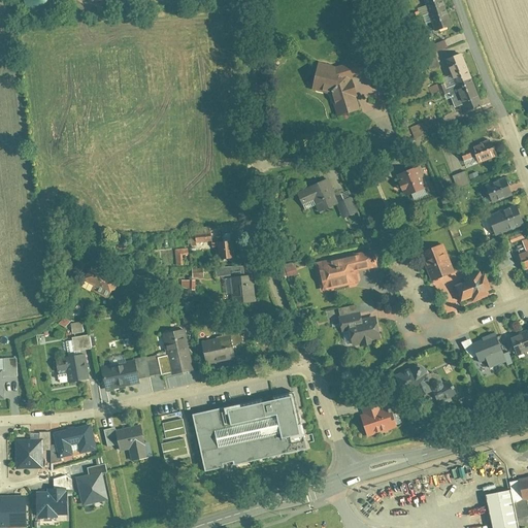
[(451,26),(441,0),(421,0),(434,32),(451,26)]
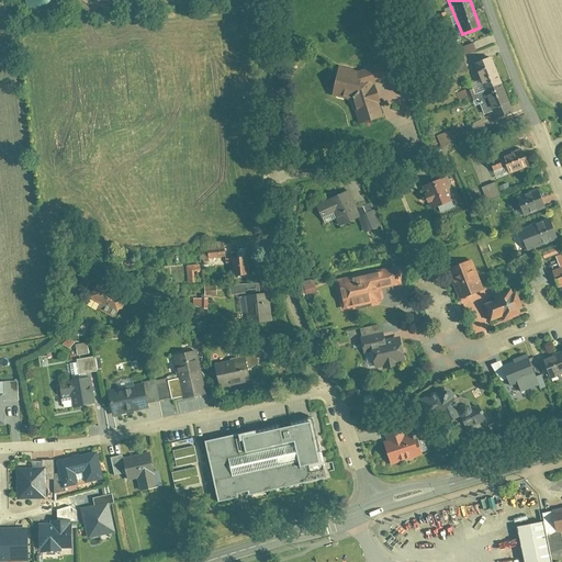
[(494,60),(473,68),(491,120),(513,112),(494,60)]
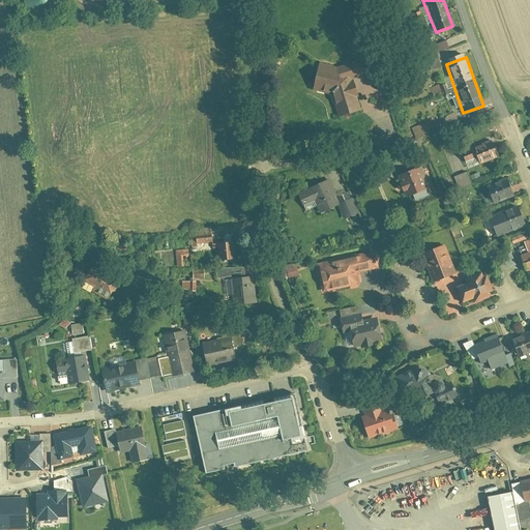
[(312,92),(330,96),(336,119),(360,112),(351,83),(370,75),(364,60),(339,67),(319,64),(312,92)]
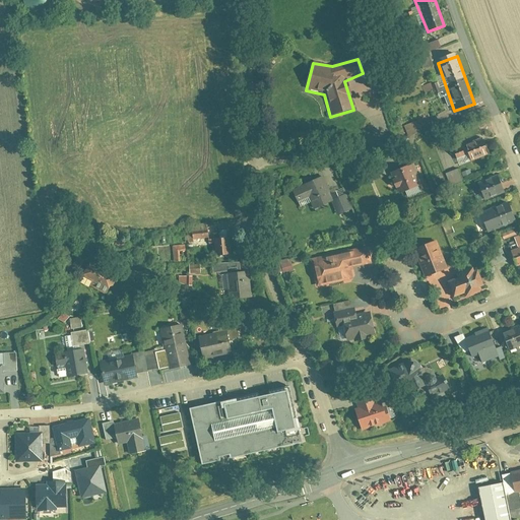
[(488,155),(481,139),(463,145),(469,163),(488,155)]
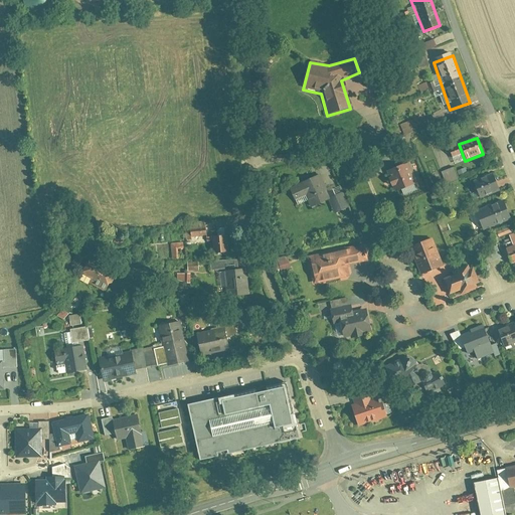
[(413,162),(385,173),(393,193),(421,183),(413,162)]
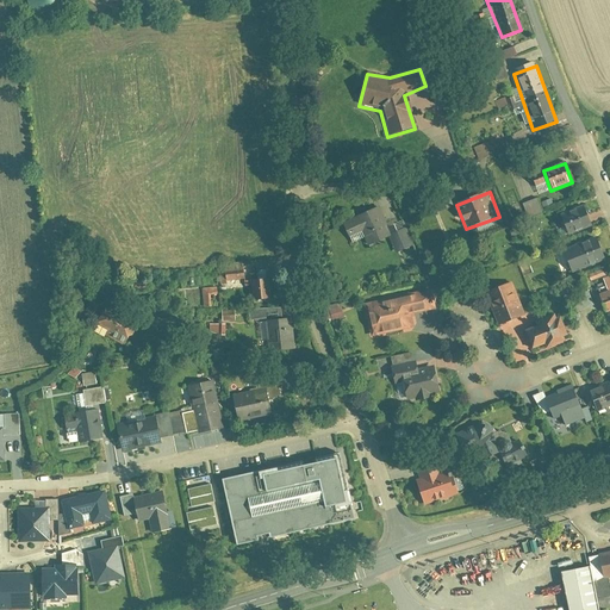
[(565,235),(590,225),(583,207),(558,217),(565,235)]
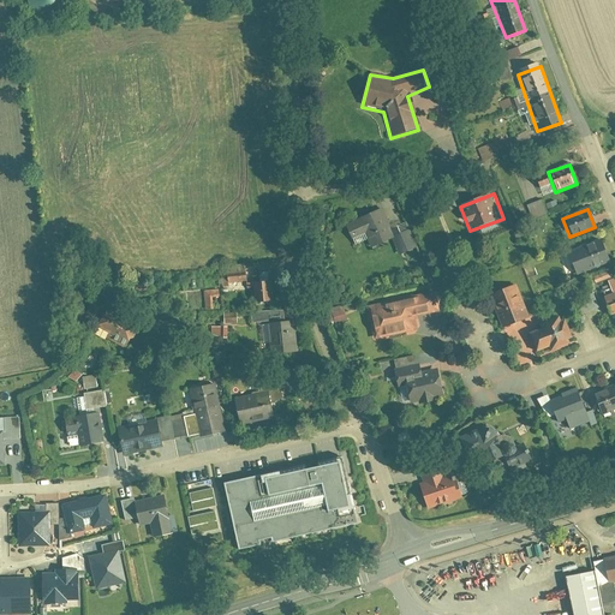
[(398,239),(384,210),(347,227),(356,248),(369,242),(374,250),(398,239)]
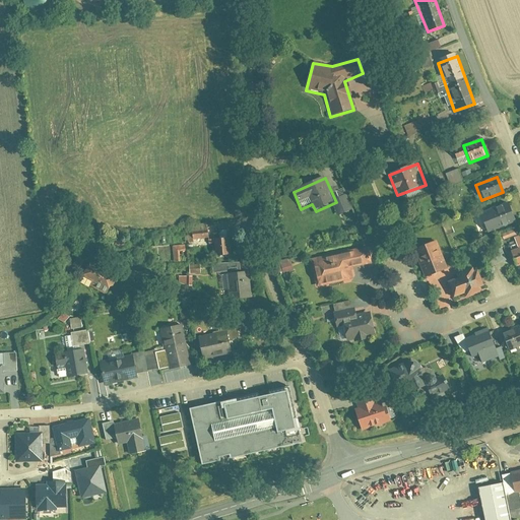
[(486,233),(516,220),(509,204),(480,216),(486,233)]
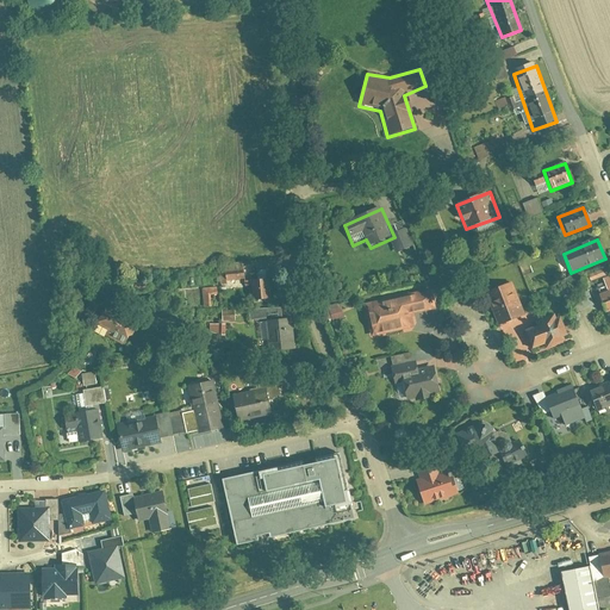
[(268,279),(248,280),(248,285),(253,285),(254,300),(271,299),(268,279)]
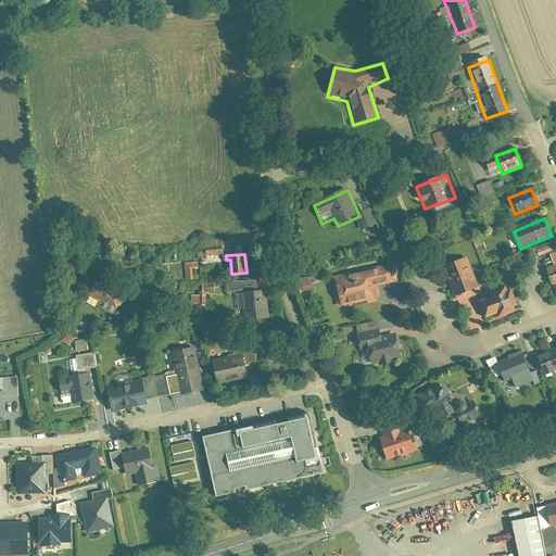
[(467,257),(441,267),(452,298),(478,288),(467,257)]
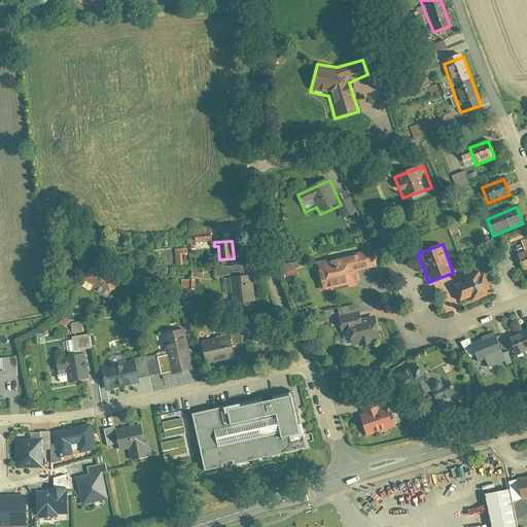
[(314,264),(320,292),(357,284),(355,273),(376,268),(372,250),(314,264)]
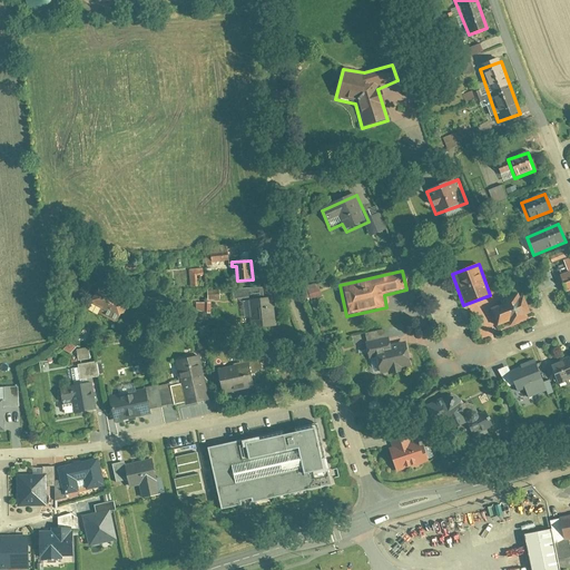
[(569,271),(559,276),(566,293),(569,291),(569,271)]
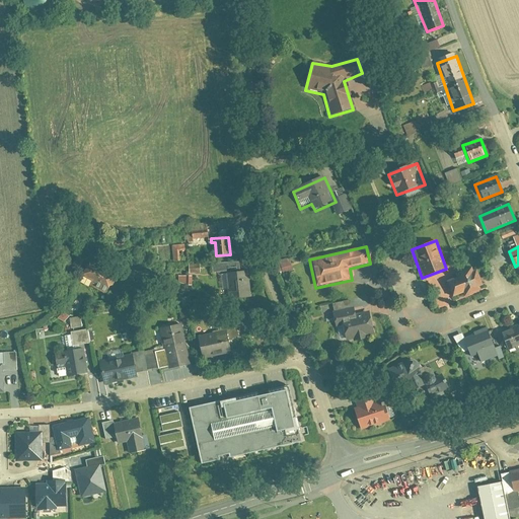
[(117,277),(91,263),(84,274),(83,282),(104,291),(110,290),(117,277)]
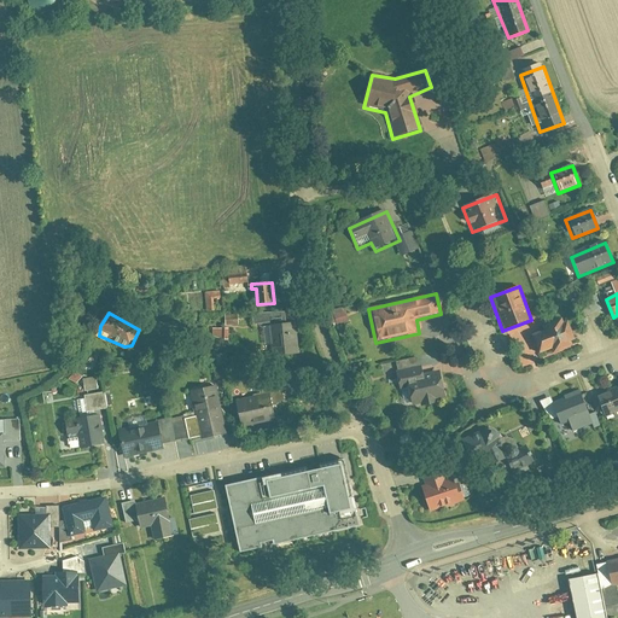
[(543,331),(530,336),(538,355),(549,350),(552,355),(572,347),(570,342),(575,339),(567,322),(563,325),(560,319),(542,326),(543,331)]
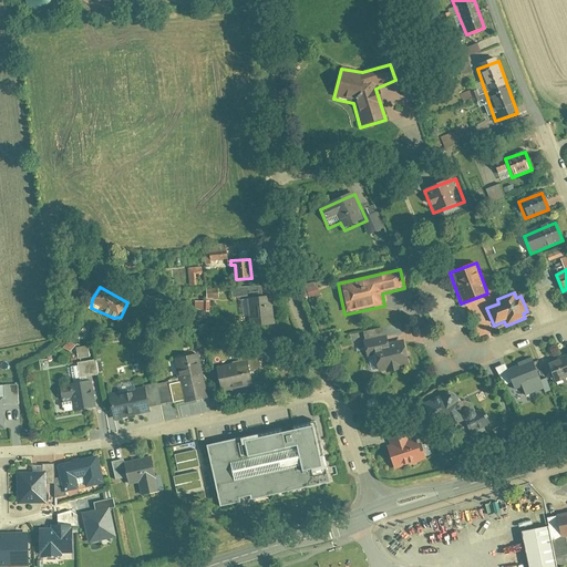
[(274,322),(270,295),(239,299),(241,322),(256,326),(274,322)]
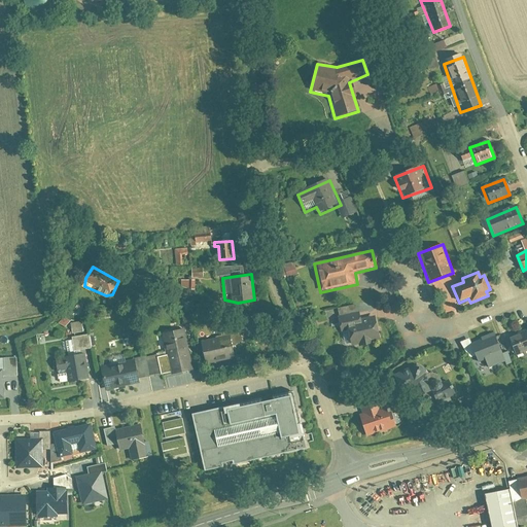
[(352,348),(382,340),(376,321),(346,329),(352,348)]
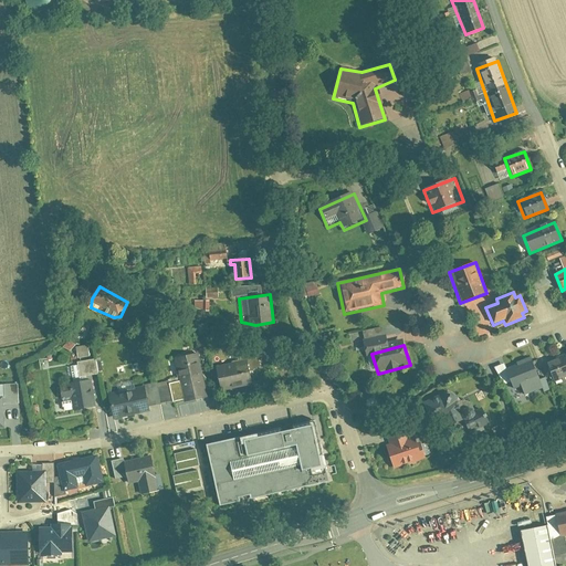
[(185,404),(208,399),(198,356),(174,362),(185,404)]
